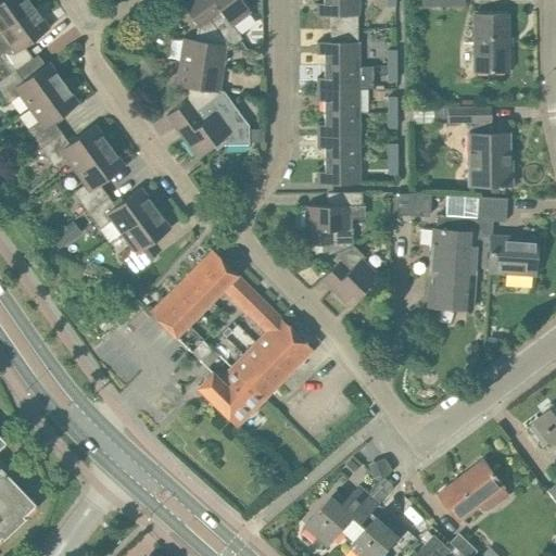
[(0,0),(0,33),(34,7),(28,0),(0,0)]
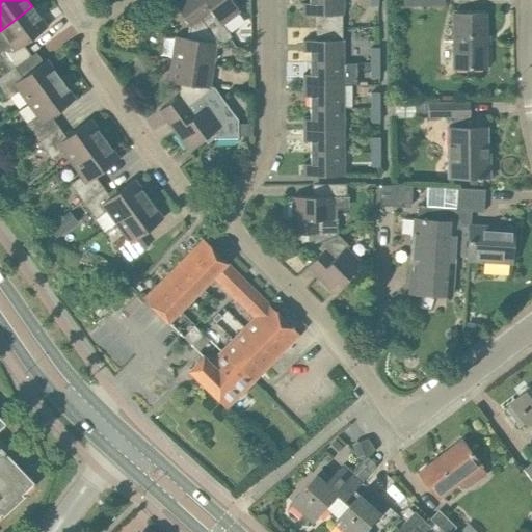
[(216,45),(219,45),(187,0),(182,0),(175,6),(189,26),(187,37),(176,36),(171,58),(213,65),(216,45)]
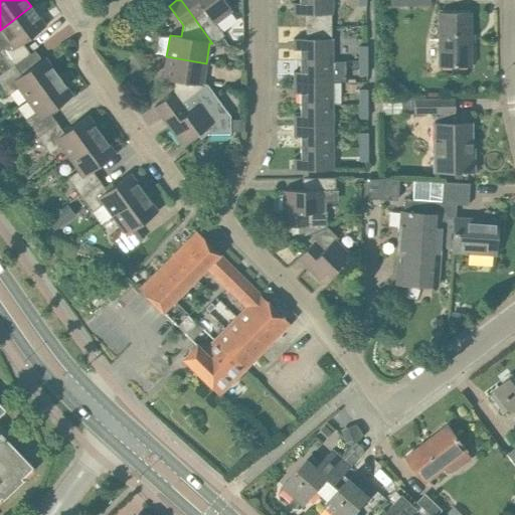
[(214,22),(231,10),(223,0),(181,0),(212,43),(213,43),(224,35),(214,22)]
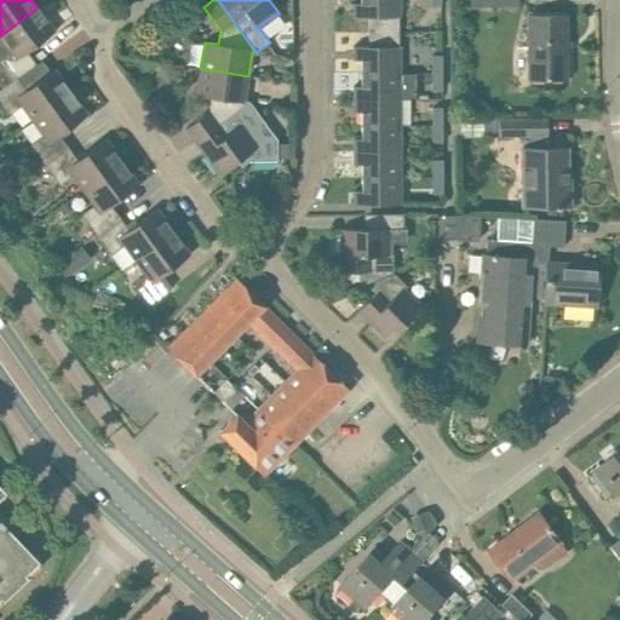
[(400,17),(399,0),(360,0),(360,4),(352,4),(352,17),(368,17),(368,32),(399,32),(399,17),(400,17)]
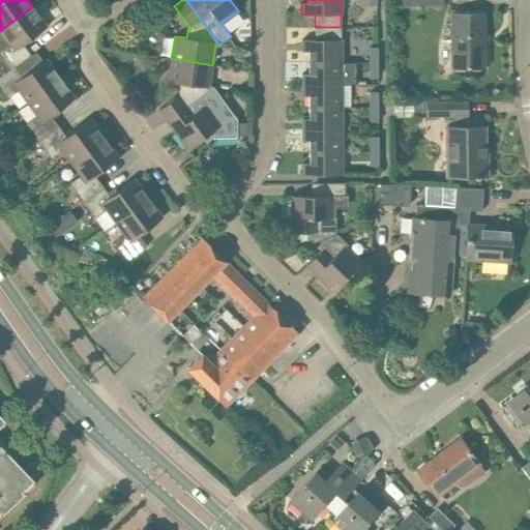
[(0,31),(0,54),(2,57),(0,58),(0,71),(2,75),(15,65),(16,66),(31,55),(23,45),(47,26),(32,6),(0,31)]
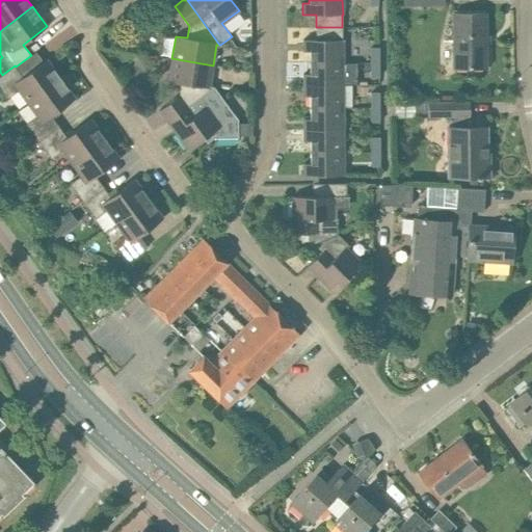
[(454,68),(487,68),(487,67),(486,67),(486,46),(487,46),(487,45),(486,45),(486,14),(453,15),(454,68)]
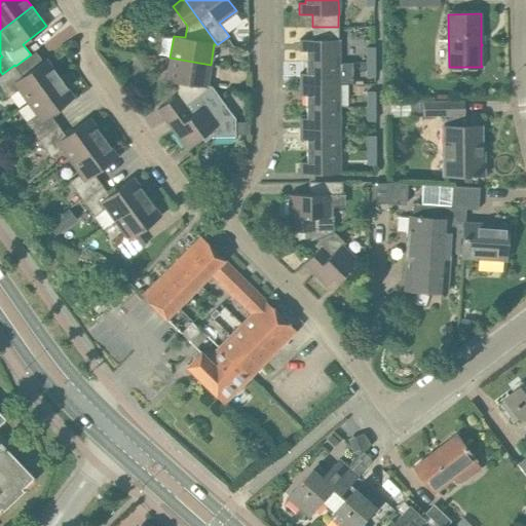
[(339,39),(338,39),(338,27),(312,27),(312,39),(300,39),(300,51),(306,50),(306,62),(339,62),(339,39)]
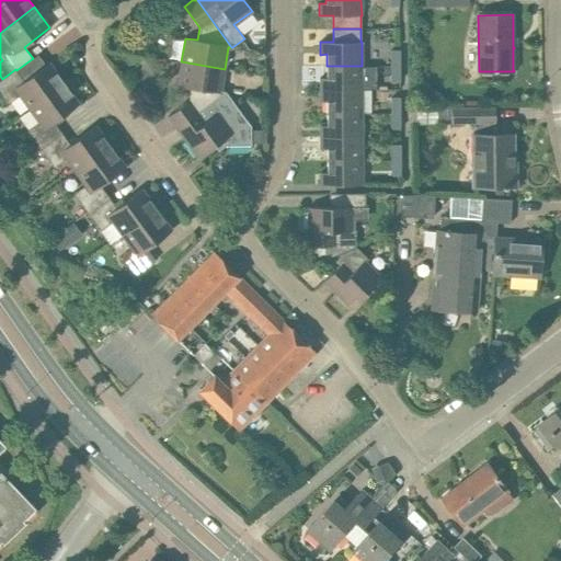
[(390,66),(400,66),(400,50),(390,50),(390,66)]
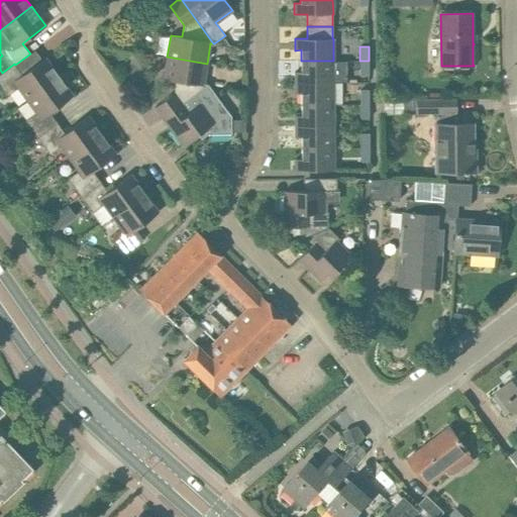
[(204,84),(207,64),(167,57),(164,79),(176,81),(174,93),(154,107),(163,118),(208,85),(208,84),(204,84)]
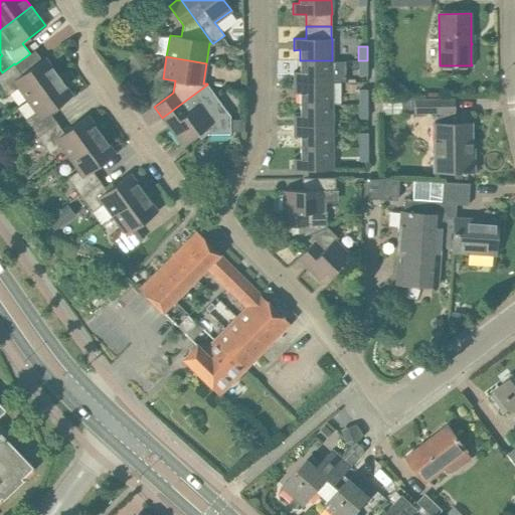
[(58,76),(45,57),(22,74),(15,64),(14,63),(2,72),(0,73),(0,86),(7,96),(17,88),(26,100),(58,76)]
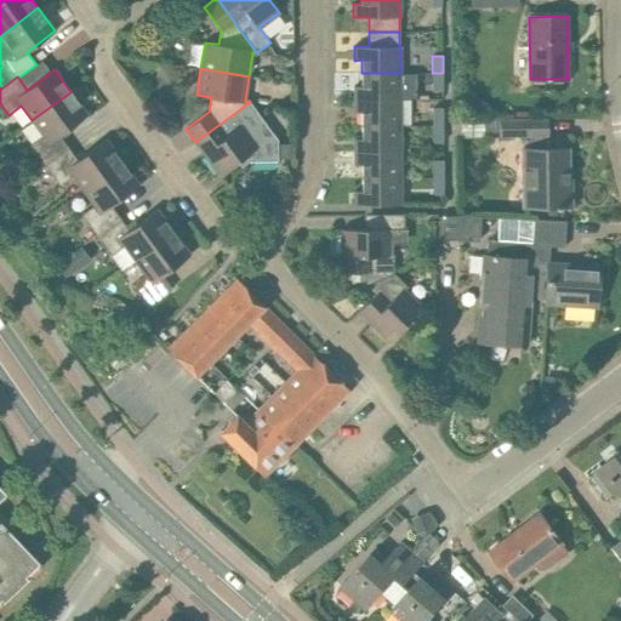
[(400,100),(400,84),(400,73),(362,73),(362,86),(354,86),(354,100),(400,100)]
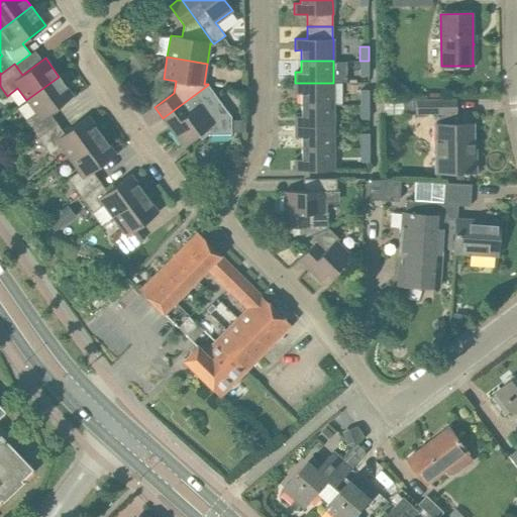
[(359,75),(368,75),(369,75),(369,61),(359,61),(359,75)]
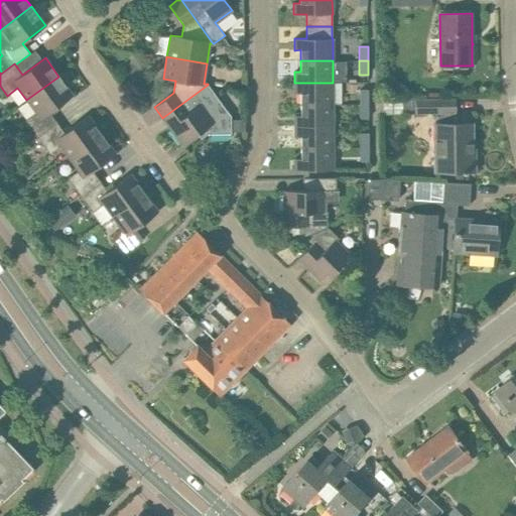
[(49,113),(73,95),(58,77),(26,100),(35,112),(24,120),(37,137),(56,123),(49,113)]
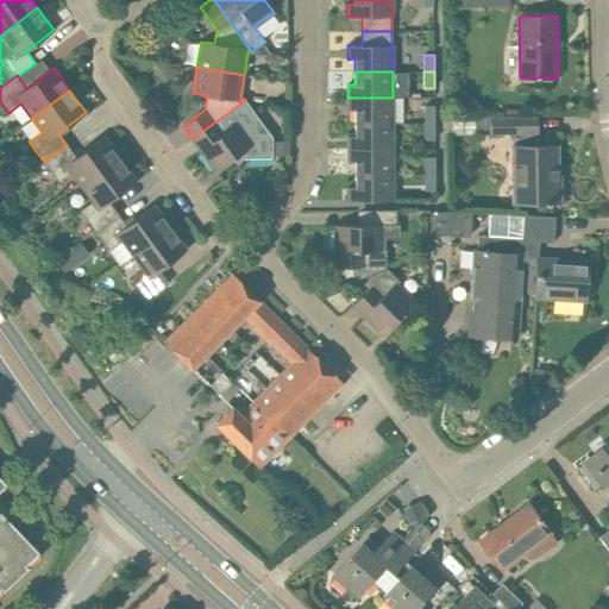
[(456,106),(466,114),(477,101),(466,93),(456,106)]
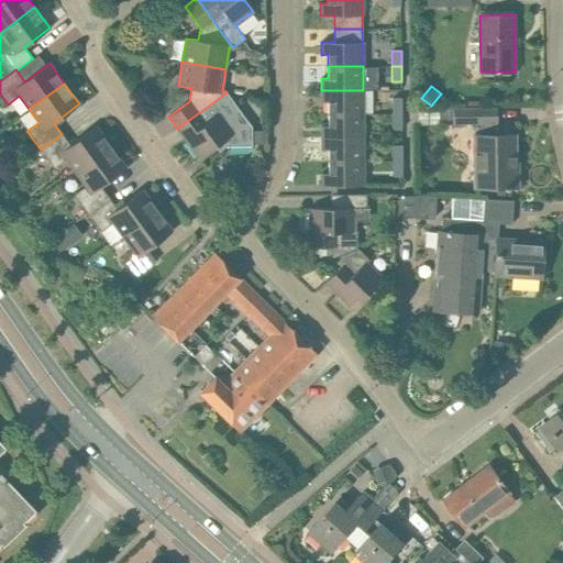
[(363,113),(363,103),(363,90),(321,90),(321,102),(328,102),(328,113),(363,113)]
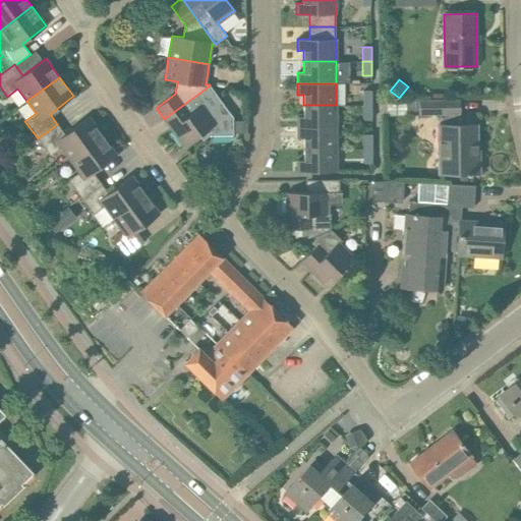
[(210,85),(164,119),(184,147),(206,130),(210,135),(233,134),(233,133),(233,121),(233,117),(210,85)]
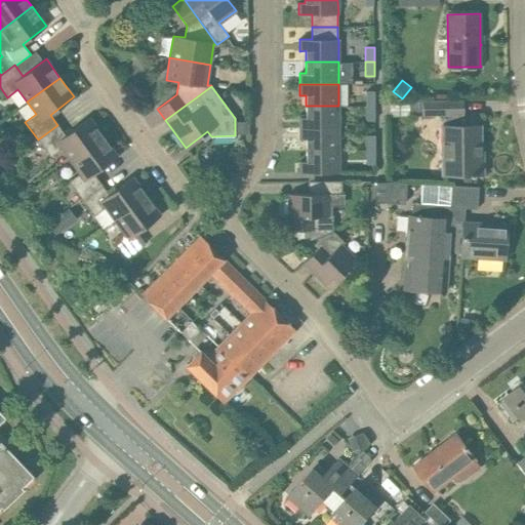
[(365,106),(374,106),(374,91),(365,91),(365,106)]
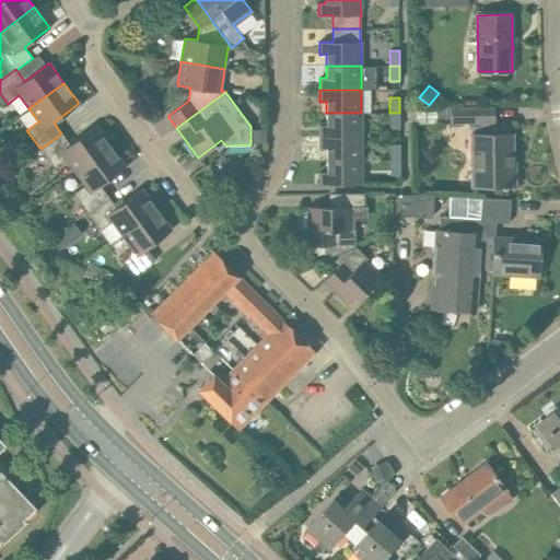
[(439,107),(415,106),(415,125),(439,125),(438,119),(439,107)]
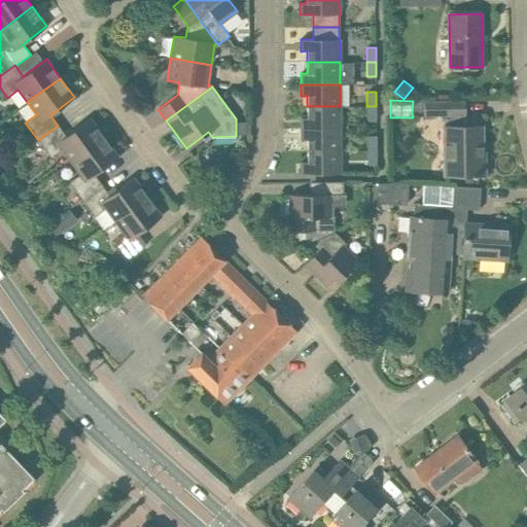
[(465,100),(424,101),(424,112),(424,116),(445,115),(445,126),(444,126),(445,175),(451,175),(471,175),(471,177),(477,177),(477,175),(484,175),(484,156),(482,156),(482,126),(463,126),(463,115),(465,115),(465,100)]
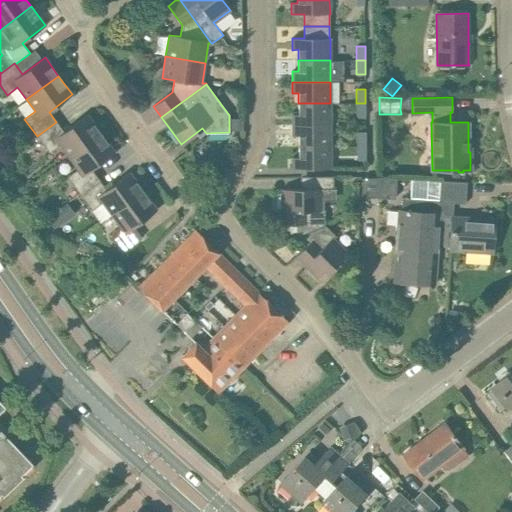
[(330,125),(330,119),(330,103),(298,103),(298,114),(292,114),(292,125),(330,125)]
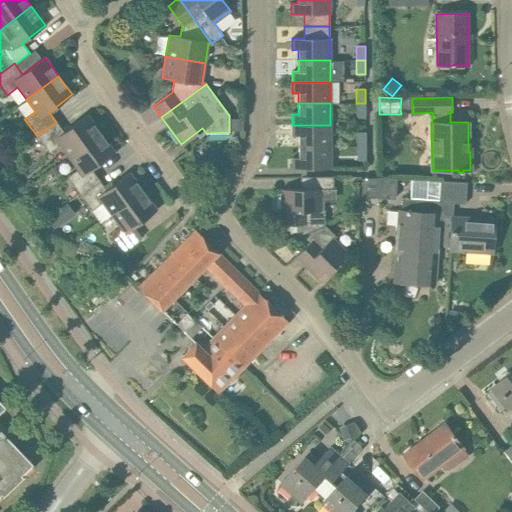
[(357,117),(365,117),(365,103),(356,103),(357,117)]
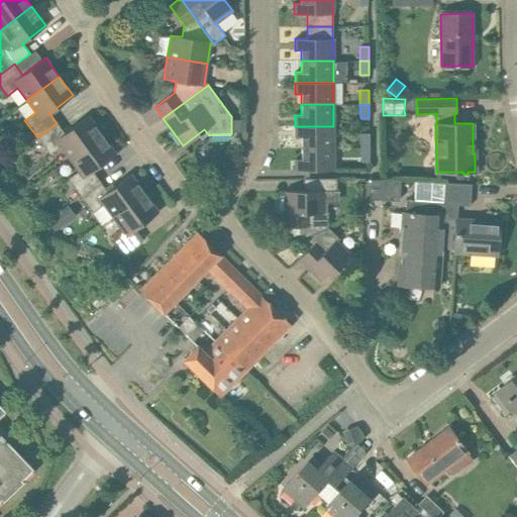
[(461,113),(461,123),(471,123),(471,113),(461,113)]
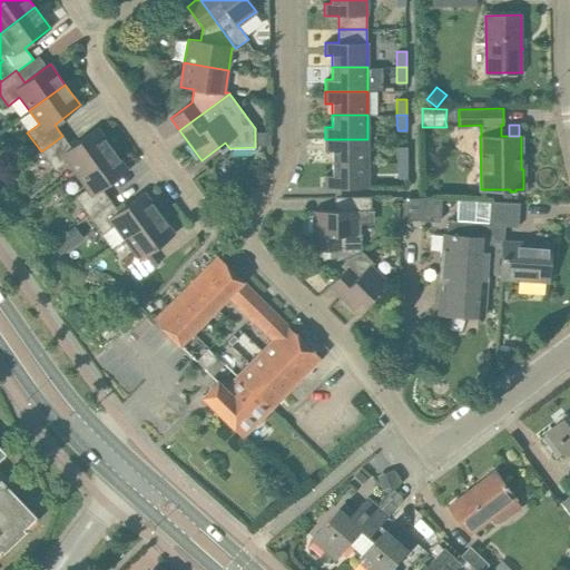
[(77,175),(112,148),(97,127),(71,146),(62,136),(41,151),(55,170),(67,161),(77,175)]
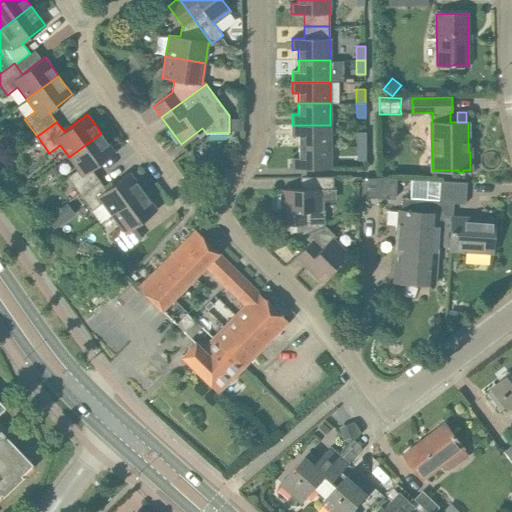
[(229,119),(229,131),(242,131),(242,119),(229,119)]
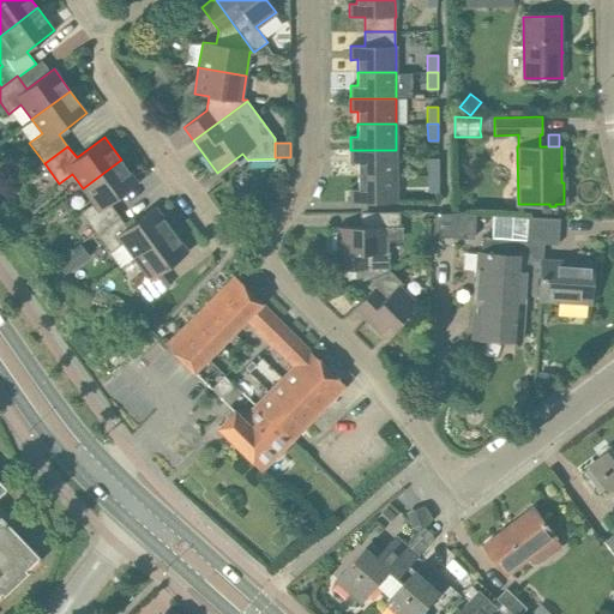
[(397,175),(397,173),(396,150),(350,150),(350,163),(357,163),(357,176),(397,175)]
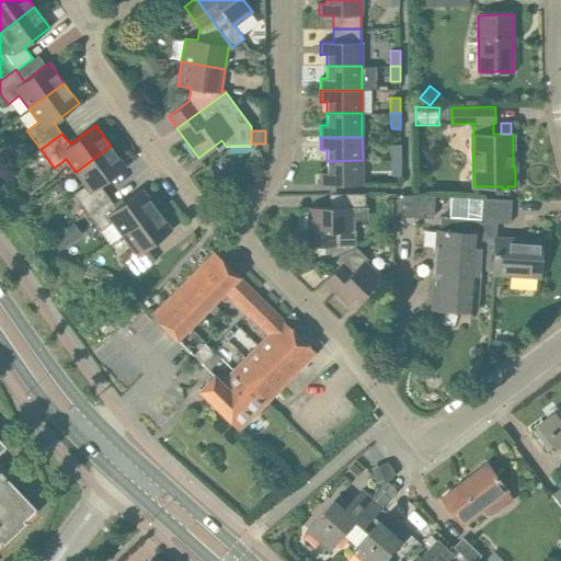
[(401,145),(400,145),(391,145),(391,160),(401,160),(401,145)]
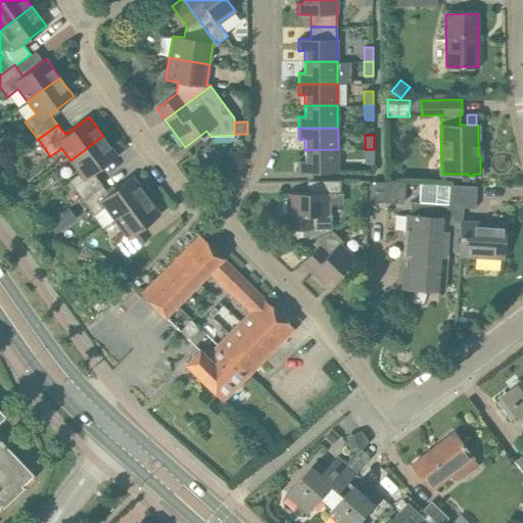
[(93,173),(117,155),(103,136),(70,160),(80,173),(68,181),(81,197),(101,183),(93,173)]
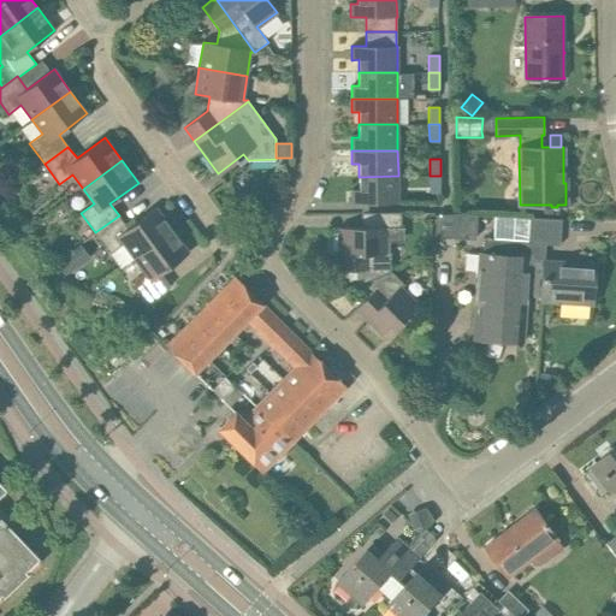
[(351,203),(398,203),(398,176),(359,177),(359,189),(351,189),(351,203)]
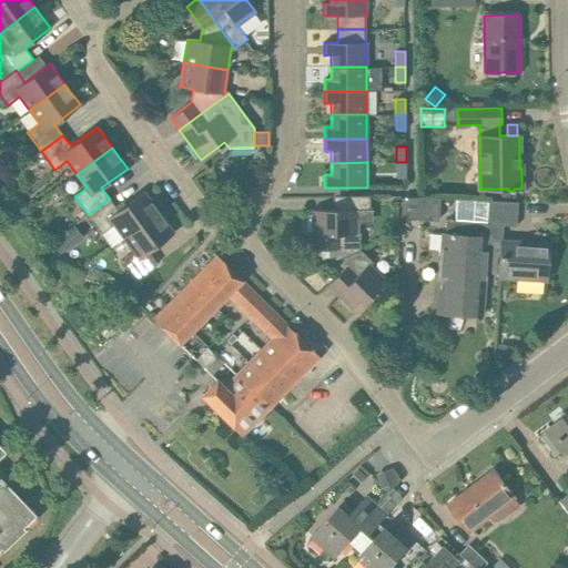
[(406,178),(406,162),(396,162),(396,178),(406,178)]
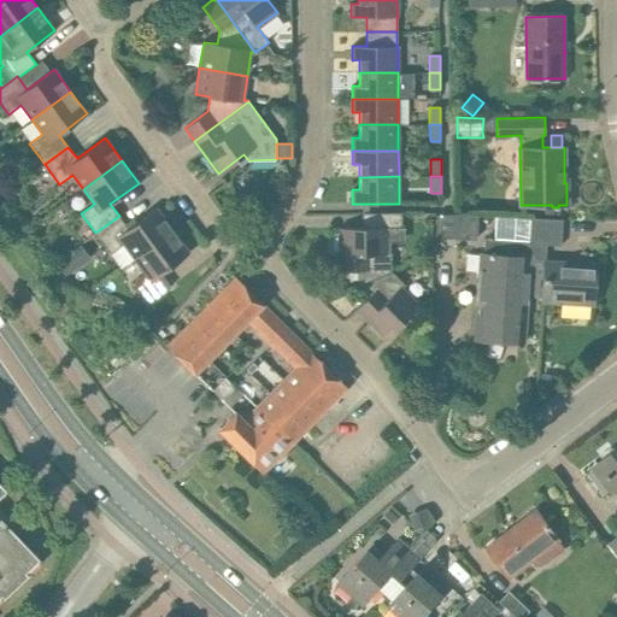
[(134,259),(172,230),(156,207),(128,228),(119,216),(95,233),(111,253),(123,245),(134,259)]
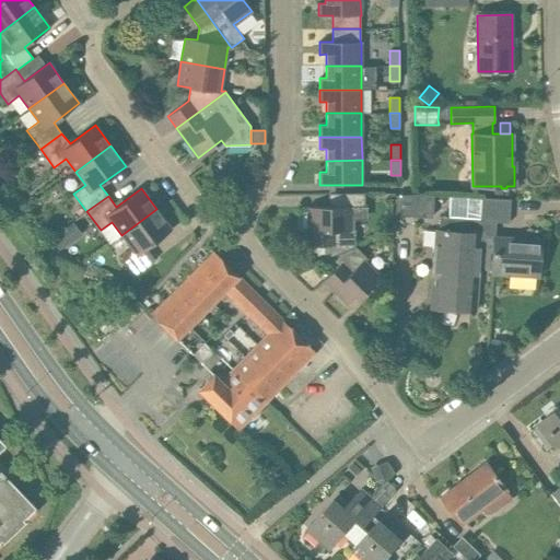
[(366,220),(368,208),(365,207),(364,193),(350,193),(350,207),(307,207),(307,245),(325,245),(325,259),(356,246),(356,229),(351,229),(351,220),(366,220)]
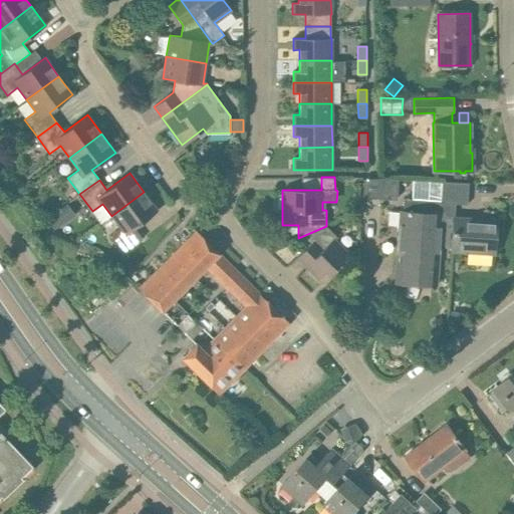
[(362,191),(362,197),(363,197),(380,198),(397,199),(398,179),(381,179),(363,179),(362,179),(362,191)]
